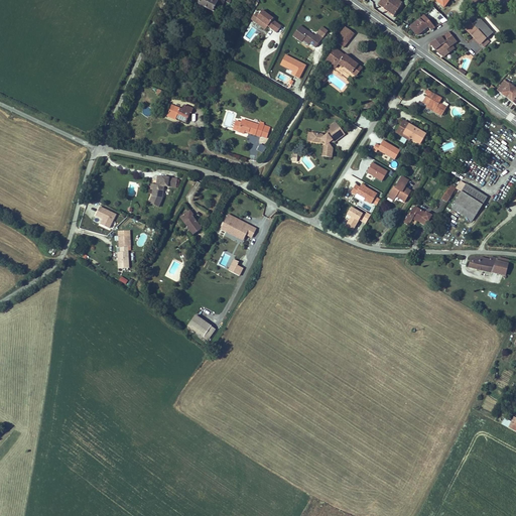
[(200,0),(198,3),(222,16),(230,3),(224,0),(223,0),(222,3),(217,0),(200,0)]
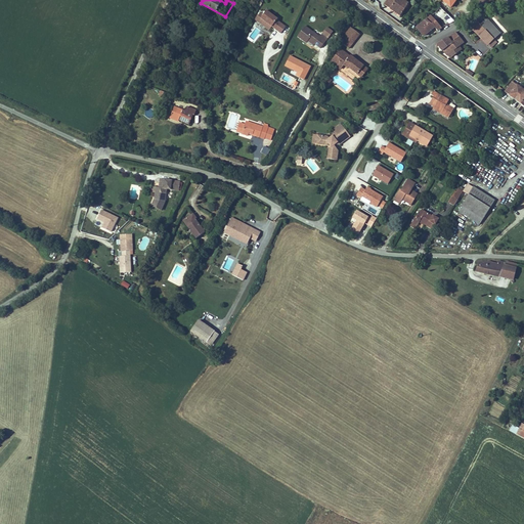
[(390,0),(387,7),(402,17),(410,4),(403,0),(390,0)]
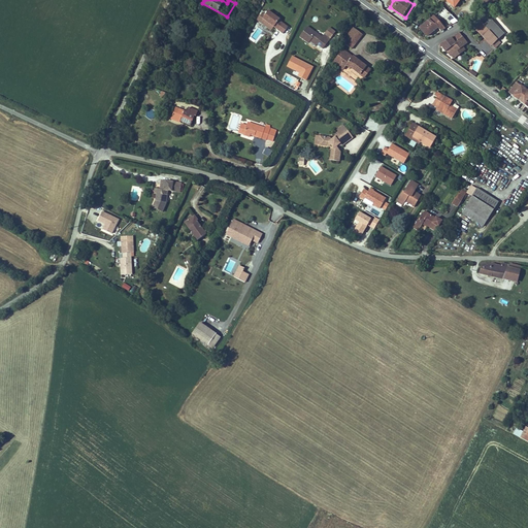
[(465,1),(463,0),(450,0),(449,2),(460,10),(465,1)]
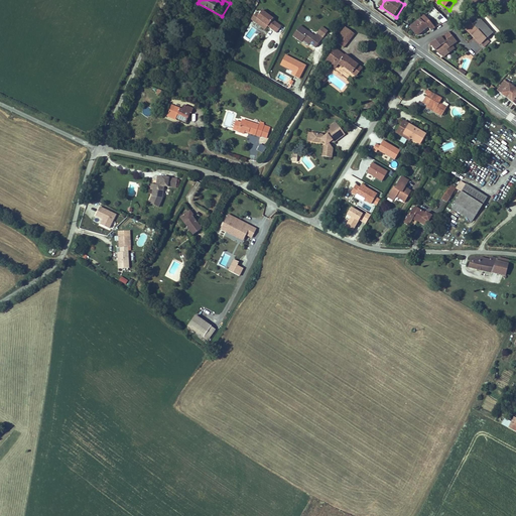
[(266,22),(275,28),(280,22),(271,15),(272,14),(261,6),(255,13),(266,22)]
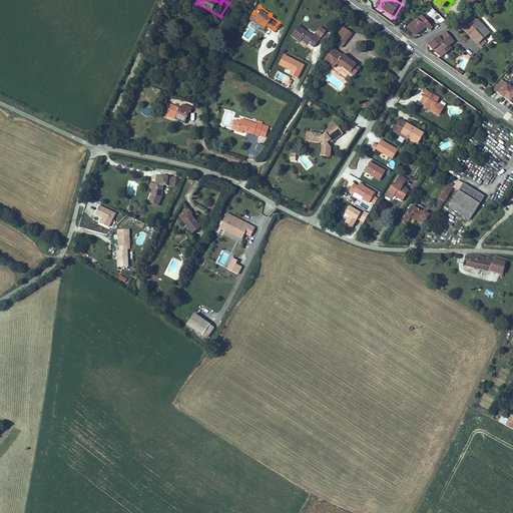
[(426,14),(430,17),(435,10),(432,7),(426,14)]
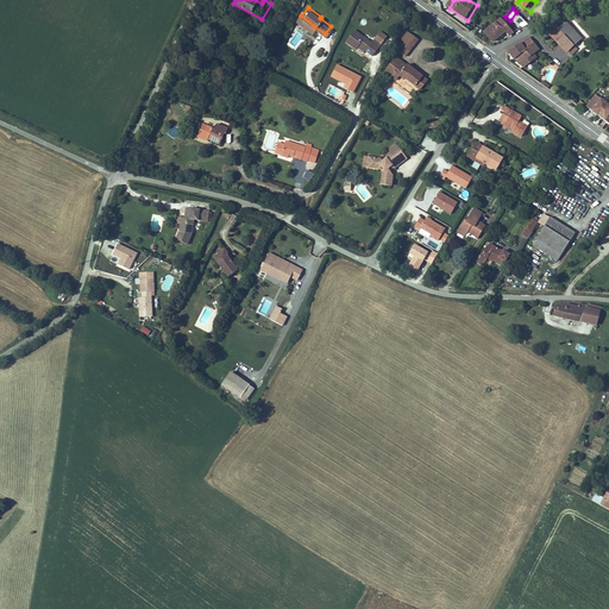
[(314,26),(301,16),(299,19),(312,30),(314,26)]
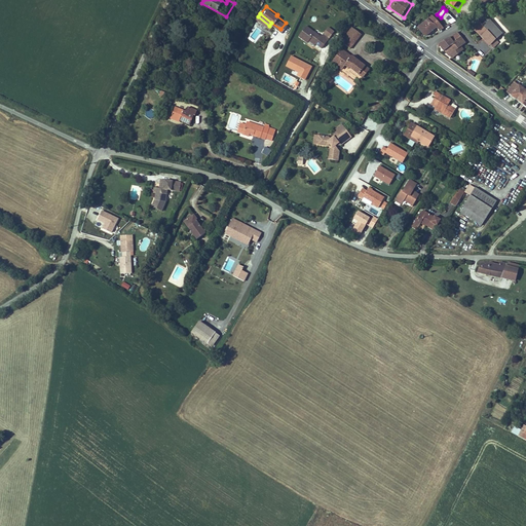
[(450,14),(446,17),(451,24),(455,21),(450,14)]
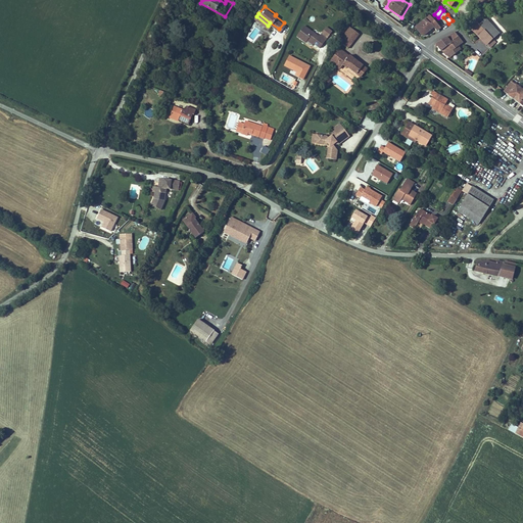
[(437,24),(432,18),(428,22),(418,31),(426,39),(436,30),(439,33),(444,31),(437,24)]
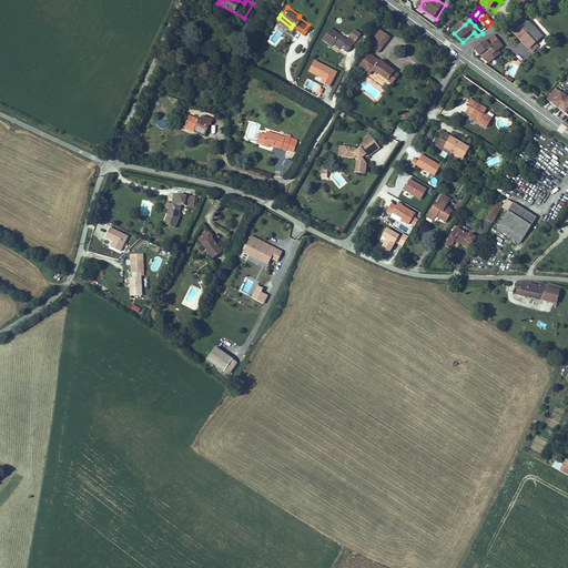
[(486,31),(478,22),(475,26),(483,33),(486,31)]
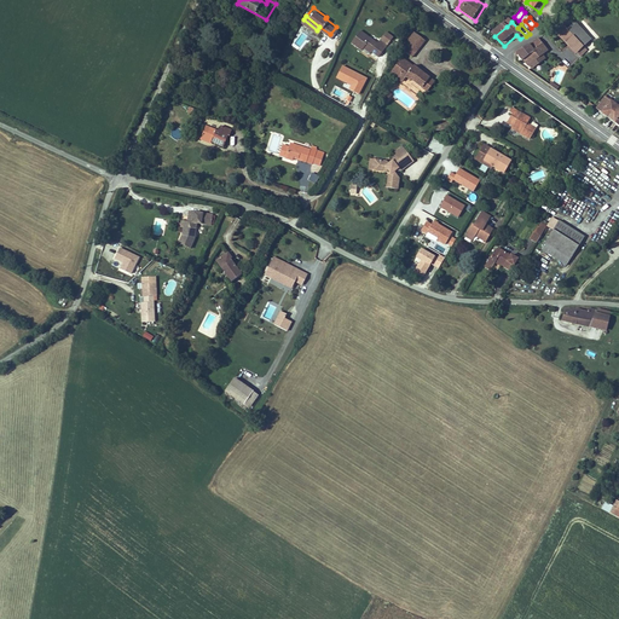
[(359,25),(350,38),(360,45),(362,42),(364,40),(365,41),(364,42),(370,46),(377,52),(386,40),(379,35),(376,38),(359,25)]
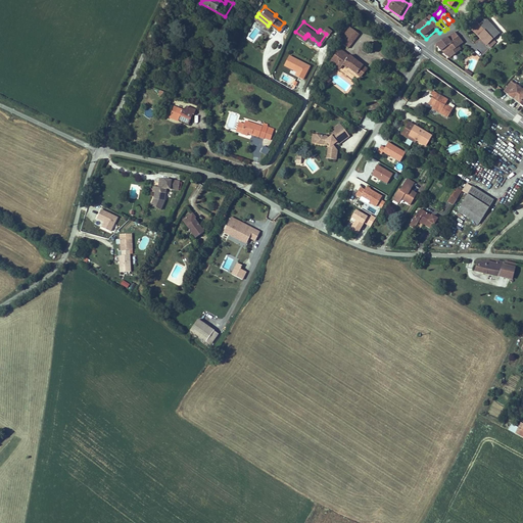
[(501,32),(492,22),(486,28),(495,37),(501,32)]
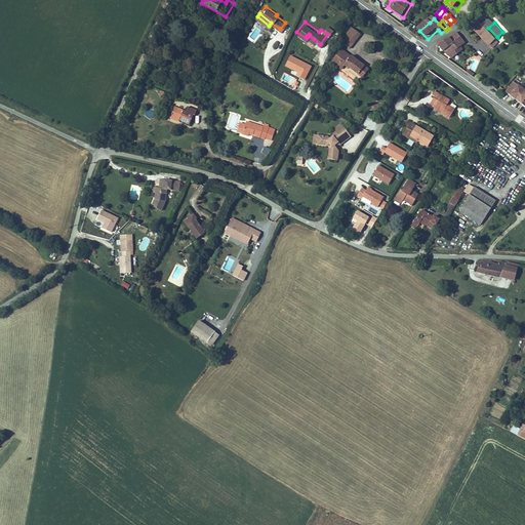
[(488,28),(486,25),(479,32),(498,51),(502,47),(499,44),(501,42),(497,37),(488,28)]
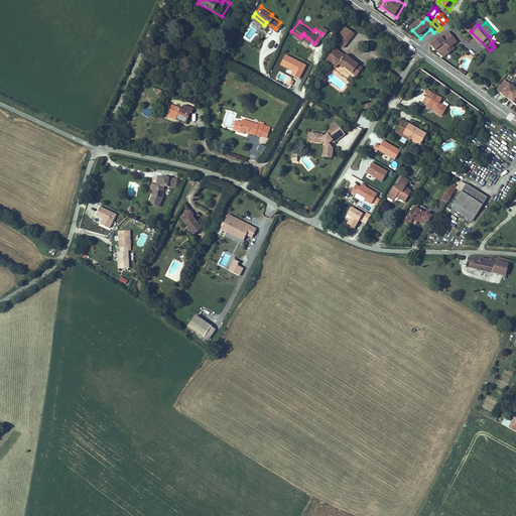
[(345,26),(335,40),(344,48),(355,34),(345,26)]
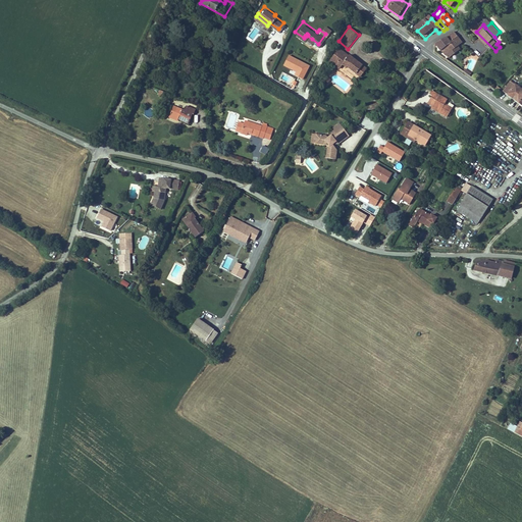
[(468,44),(460,35),(459,35),(440,45),(448,52),(454,58),(455,57),(466,46),(468,44)]
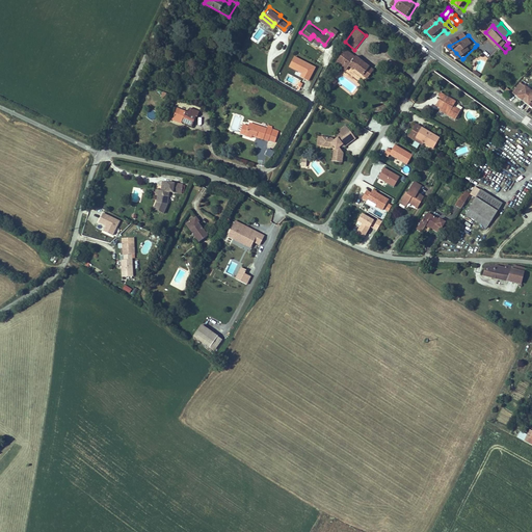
[(477,50),(475,47),(463,58),(467,61),(477,50)]
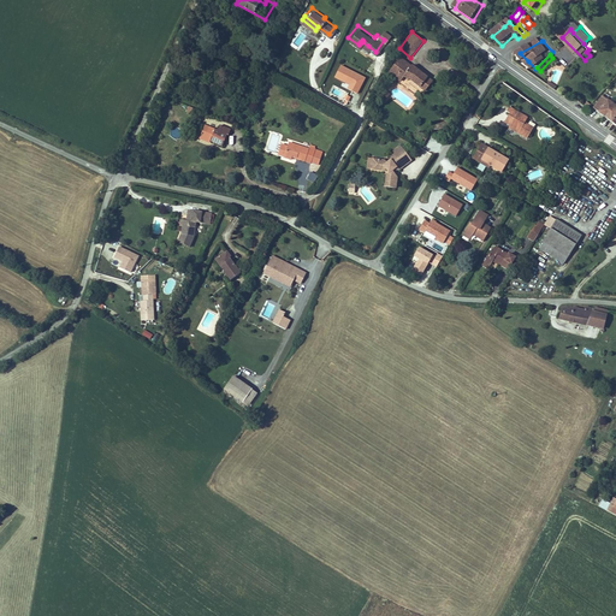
[(410,63),(406,59),(397,67),(408,77),(409,76),(419,83),(426,75),(412,63),(410,63)]
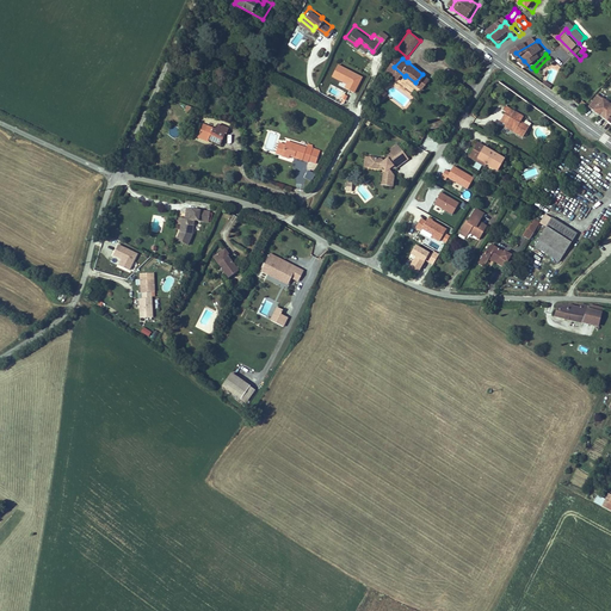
[(338,65),(332,76),(340,81),(339,85),(355,93),(362,78),(338,65)]
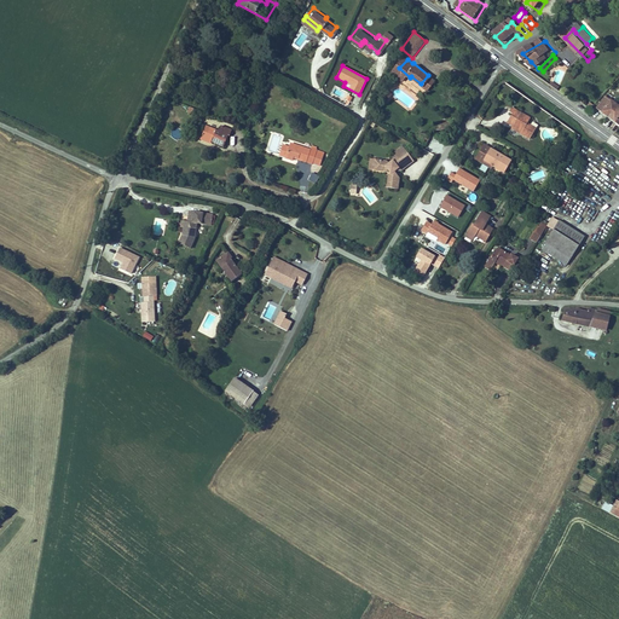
[(434,80),(428,75),(421,84),(426,88),(434,80)]
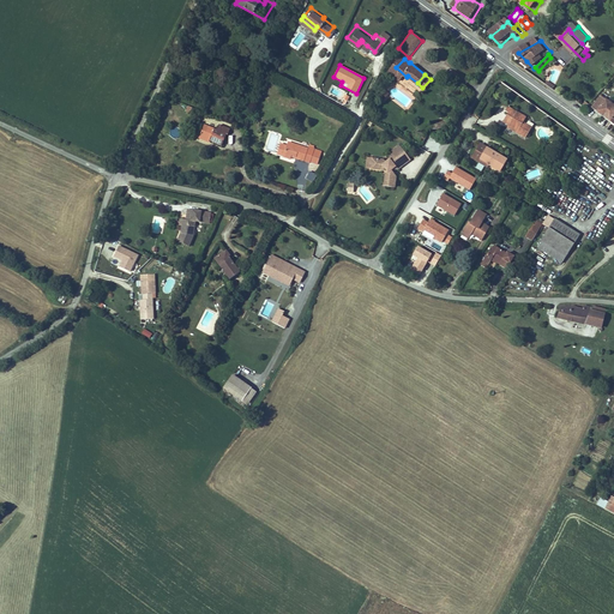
[(387,91),(380,85),(378,89),(384,95),(387,91)]
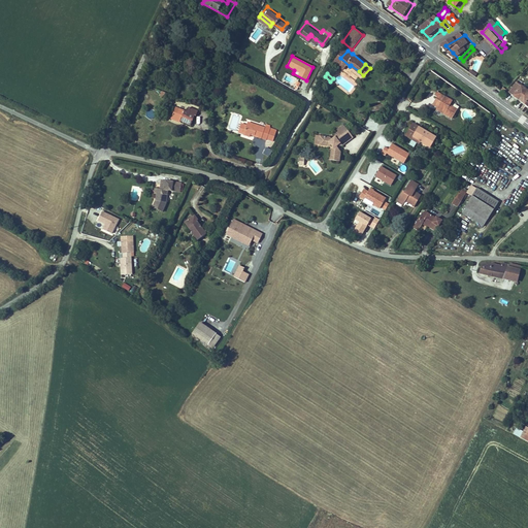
[(518,101),(526,90),(518,84),(508,95),(517,102),(518,101)]
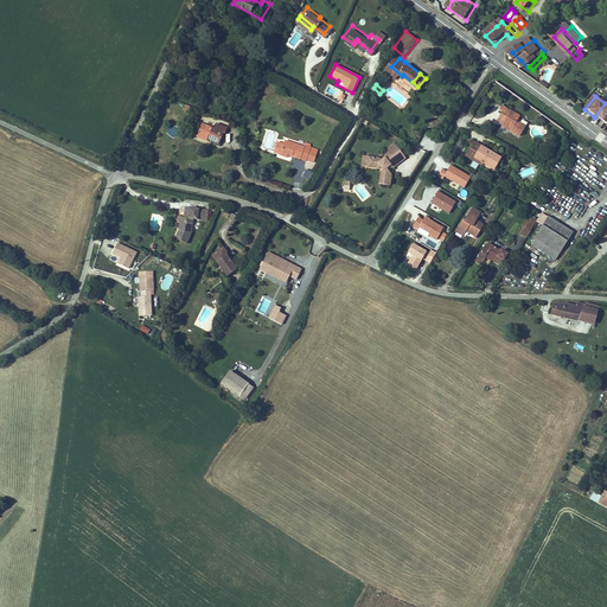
[(512,117),(515,114),(498,103),(496,108),(498,109),(493,117),(499,121),(508,127),(509,126),(510,126),(509,129),(517,135),(523,125),(513,120),(515,119),(512,117)]
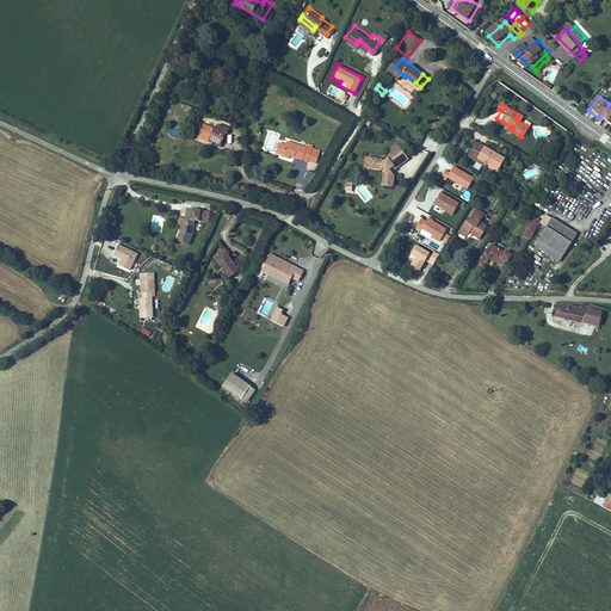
[(610,106),(609,104),(599,117),(606,123),(610,117),(610,115),(609,113),(610,110),(610,106)]
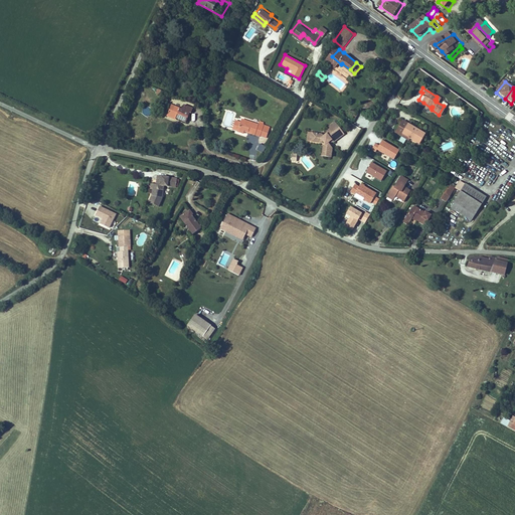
[(172,114),(183,118),(187,109),(188,110),(190,105),(181,101),(179,106),(169,101),(165,110),(172,114)]
